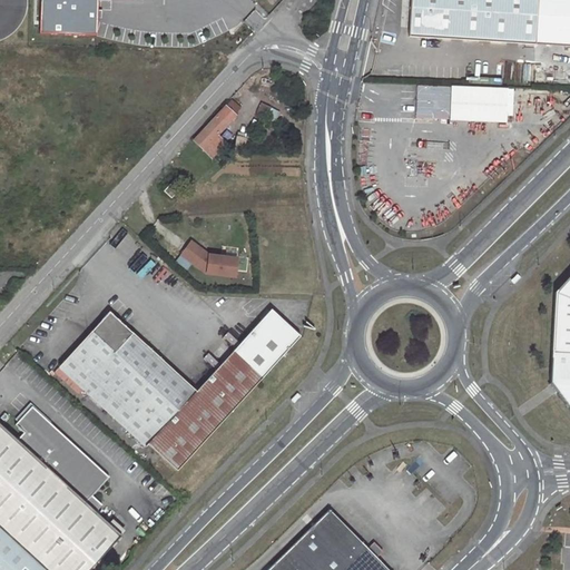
[(15,0),(0,0),(0,9),(15,10),(15,0)]
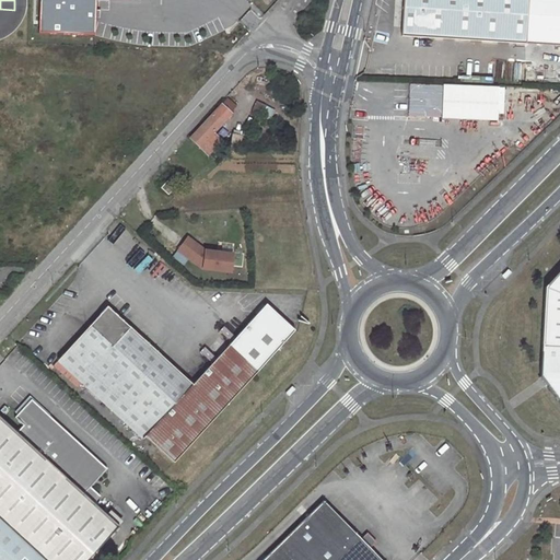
[(45,0),(45,32),(100,33),(100,0),(45,0)]
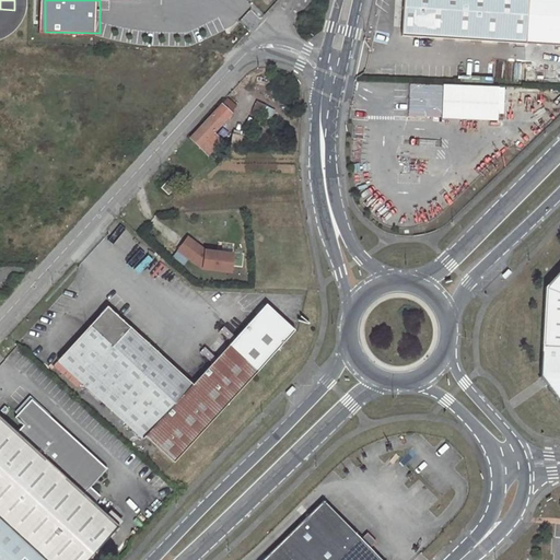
[(405,0),(403,37),(526,45),(527,0),(405,0)]
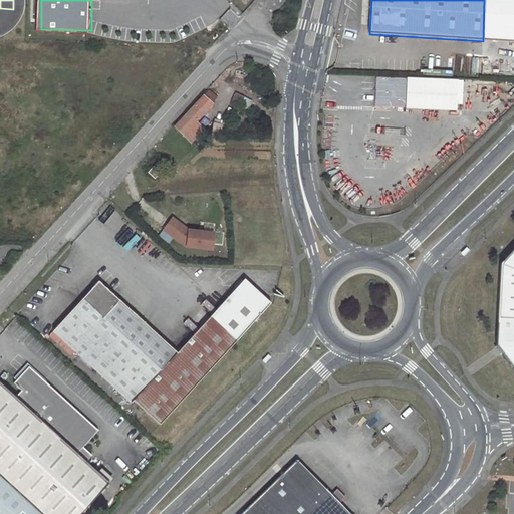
[(513,0),(500,1),(501,28),(513,27),(513,0)]
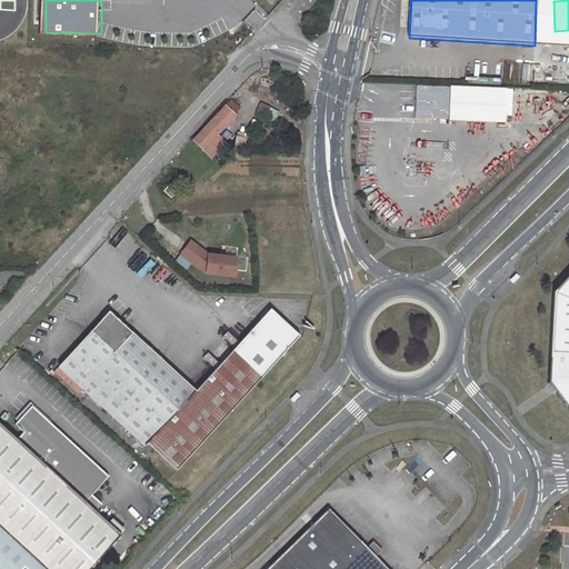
[(416,119),(512,121),(513,87),(417,83),(416,119)]
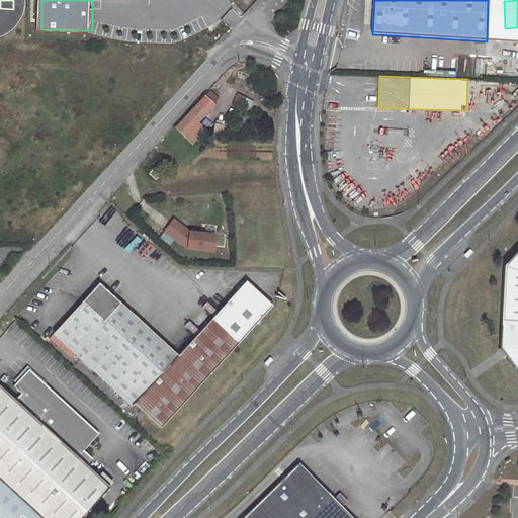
[(205,96),(176,126),(193,143),(205,130),(197,122),(214,104),(205,96)]
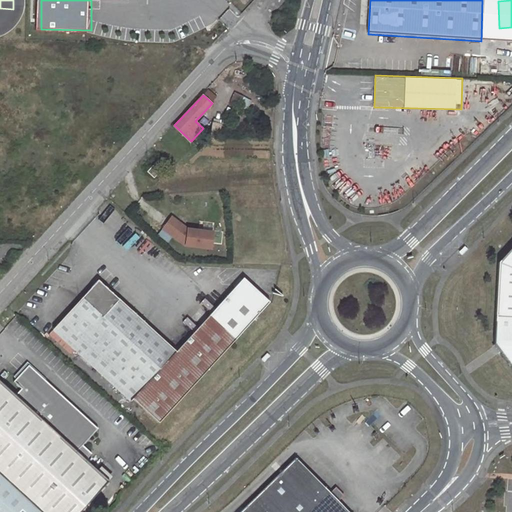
[(222,122),(213,121),(210,134),(219,136),(222,122)]
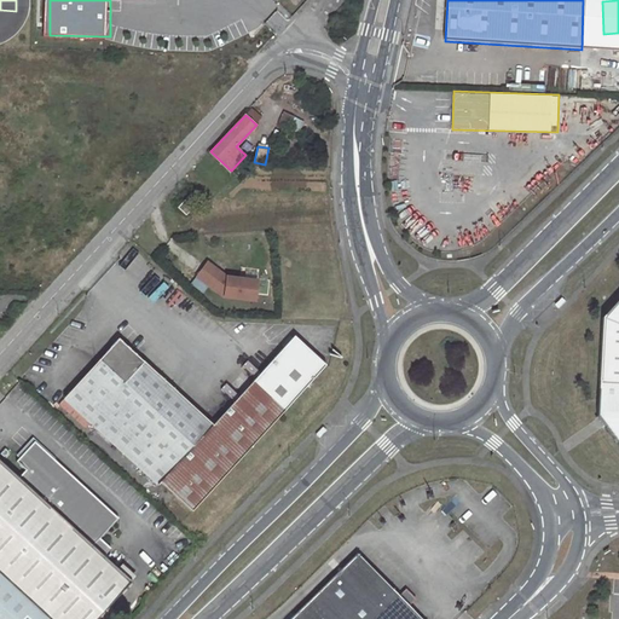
[(191,192),(179,207),(186,214),(200,200),(191,192)]
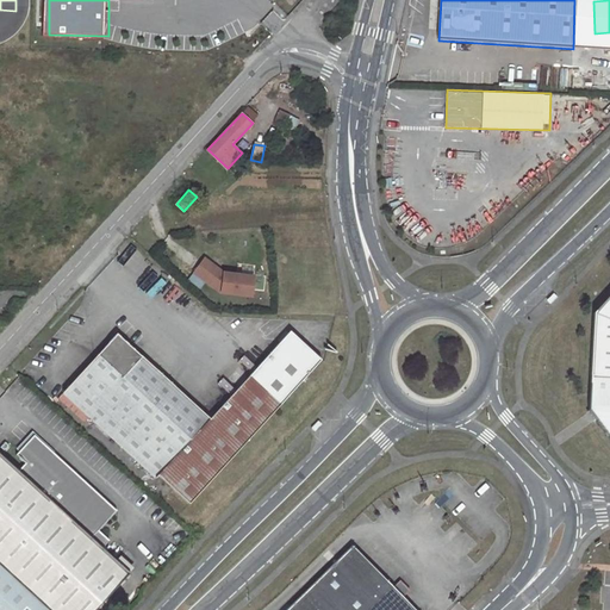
[(206,259),(195,273),(223,293),(254,297),(256,277),(225,273),(206,259)]
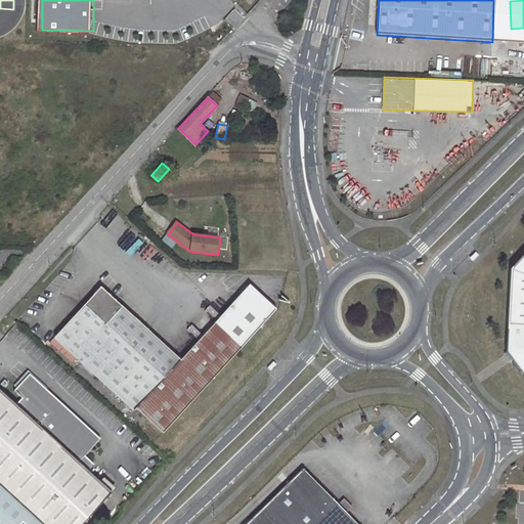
[(523,254),(511,269),(506,352),(523,378),(523,254)]
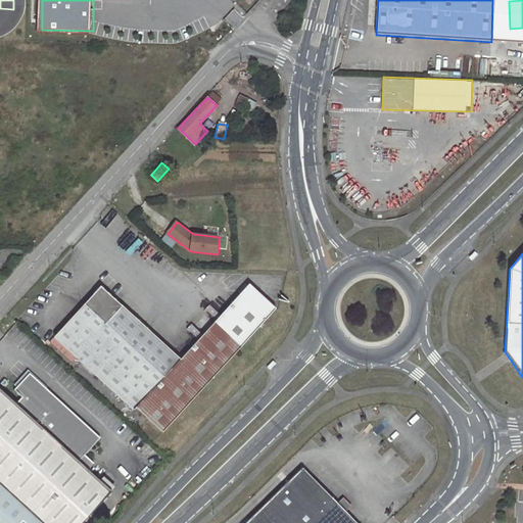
[(55,336),(134,409),(137,407),(163,431),(274,310),(248,286),(180,360),(100,286),(55,336)]
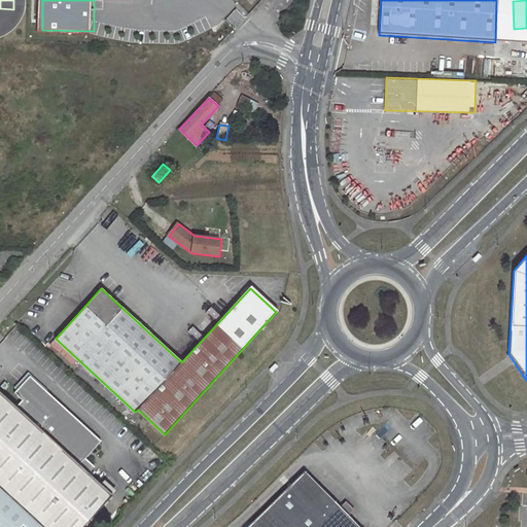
[(0,504),(24,526),(81,526),(111,495),(88,473),(95,466),(84,457),(100,441),(30,376),(14,392),(23,399),(15,407),(0,392),(0,504)]
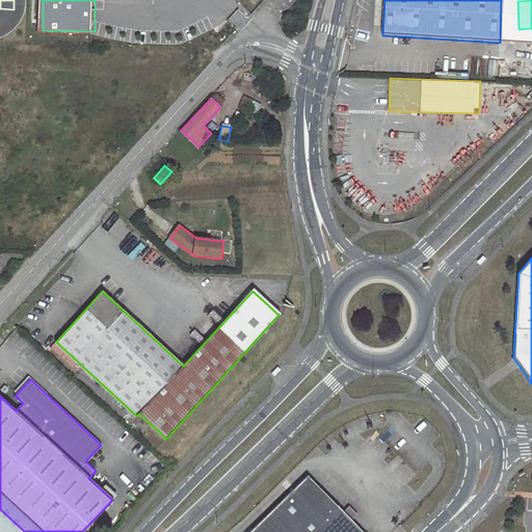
[(308,475),(248,531),(363,531),(351,520),(343,511),(308,475)]
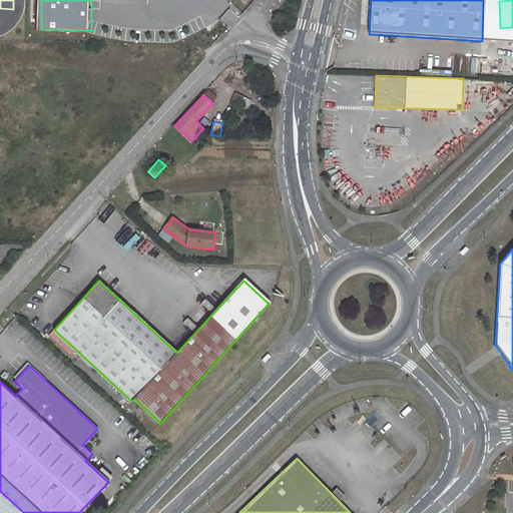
[(345,496),(337,488),(331,493),(339,501),(345,496)]
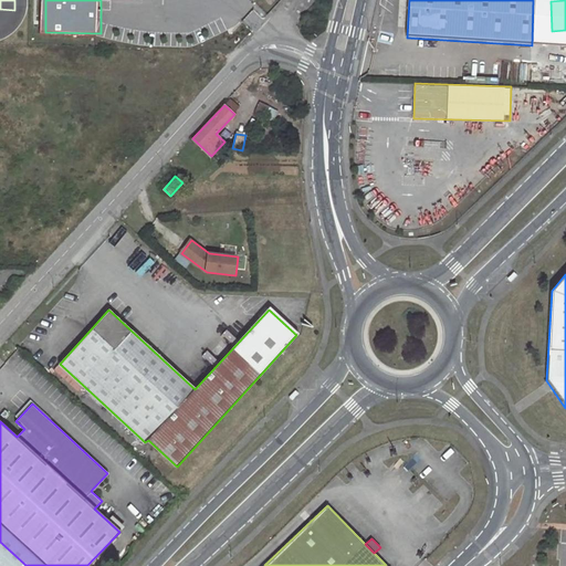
[(0,565),(25,565),(0,542),(0,565)]
